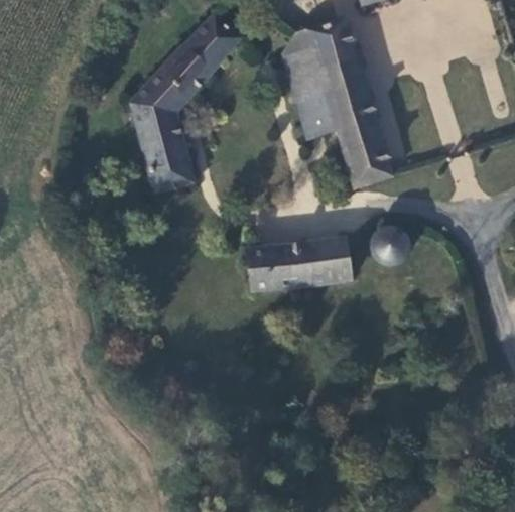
[(360,0),(363,9),(391,0),(360,0)]
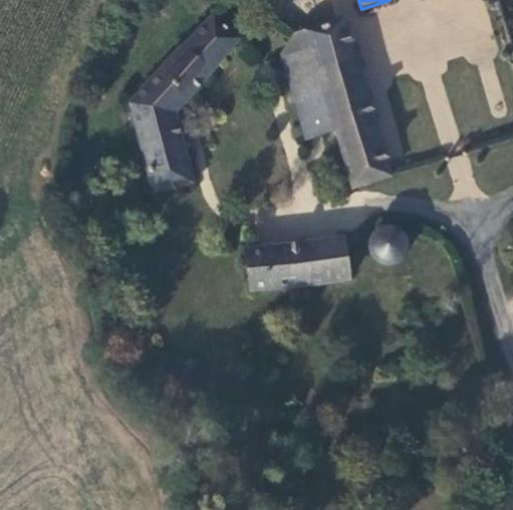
[(242,38),(212,10),(130,99),(154,200),(196,183),(179,112),(242,38)]
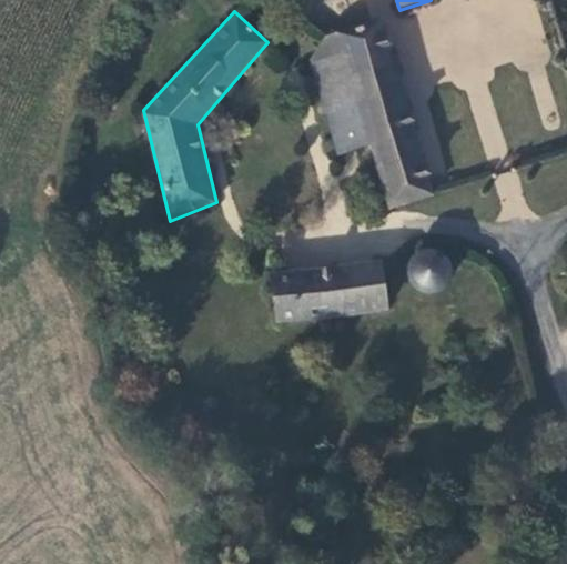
[(382,20),(337,33),(370,143),(388,209),(434,195),(382,20)]
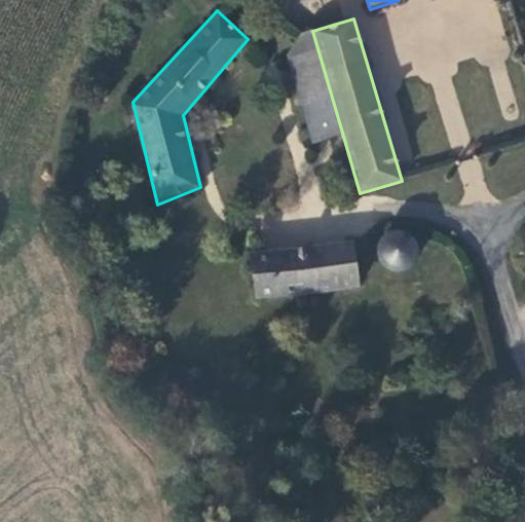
[(315,140),(342,133),(312,31),(304,33),(290,51),(315,140)]
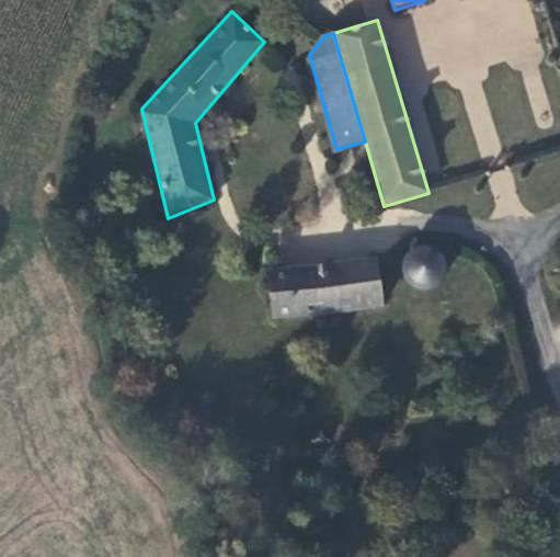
[(406,263),(404,273),(409,281),(416,286),(425,288),(434,288),(442,284),(448,276),(450,266),(447,257),(440,250),(430,248),(420,250),(411,256),(406,263)]
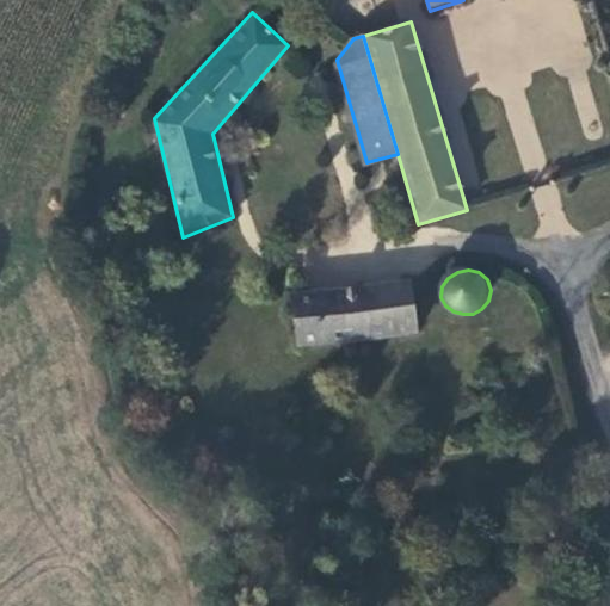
[(295,294),(302,345),(418,331),(414,298),(413,298),(411,279),(295,294)]
